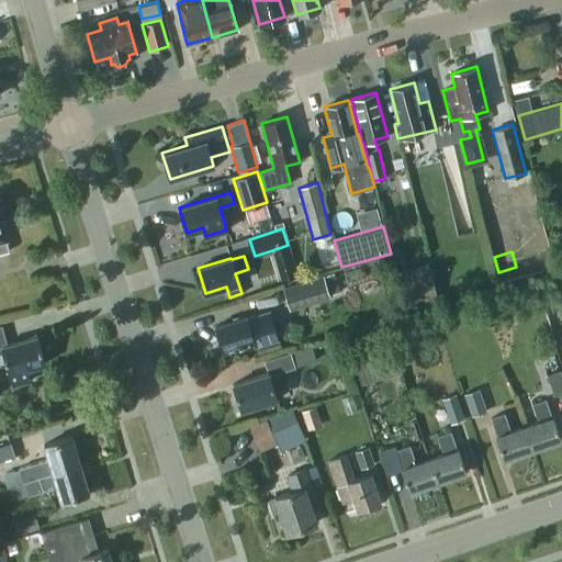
[(398,270),(408,306),(438,298),(427,262),(398,270)]
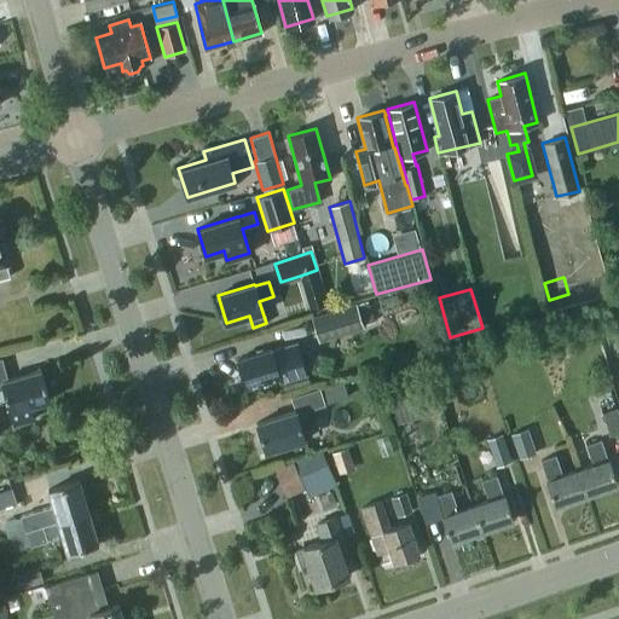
[(311,317),(319,341),(364,328),(356,304),(311,317)]
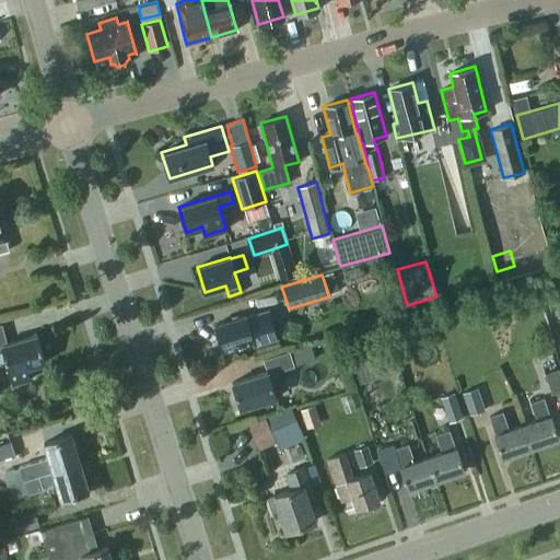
[(214,325),(222,350),(252,340),(254,346),(279,338),(270,310),(246,317),(245,315),(214,325)]
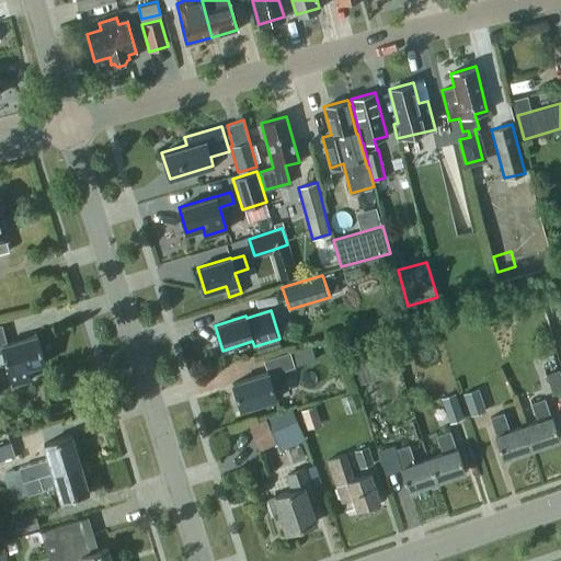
[(0,352),(2,352),(12,387),(31,381),(26,368),(45,363),(36,335),(7,344),(1,325),(0,325),(0,352)]
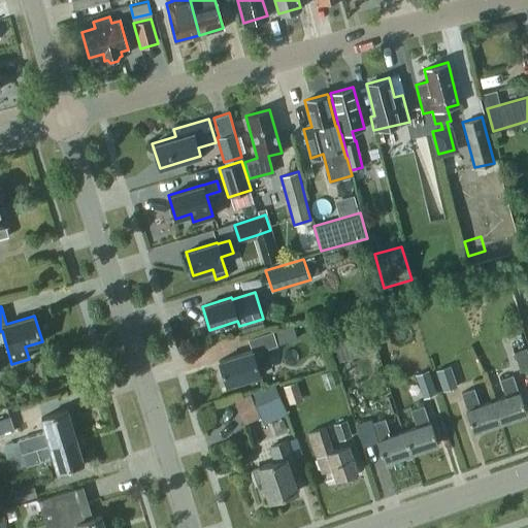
[(252,350),(219,360),(226,385),(260,374),(258,367),(271,363),(266,348),(297,338),(293,325),(248,339),(252,350)]
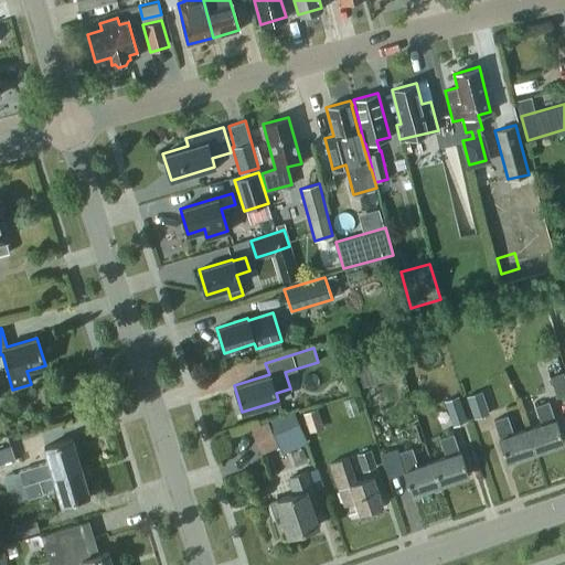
[(466,396),(473,418),(489,413),(481,391),(466,396)]
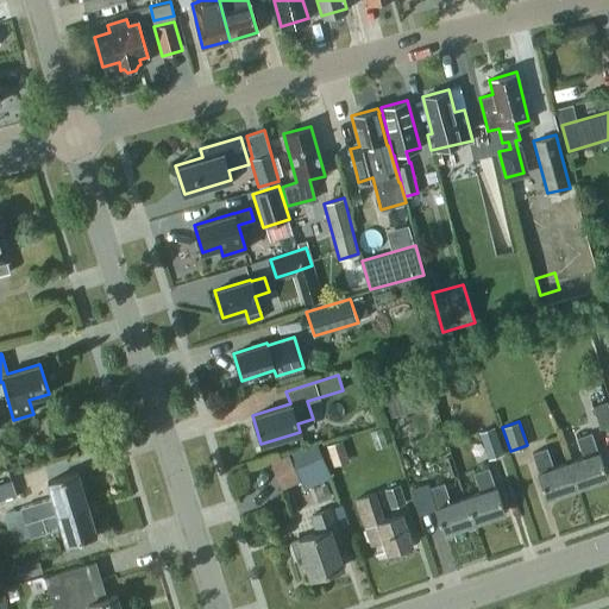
[(503,453),(494,426),(478,431),(488,459),(503,453)]
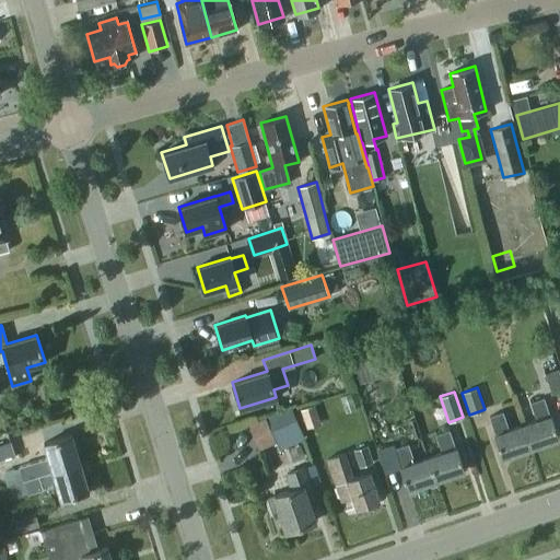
[(536,420),(522,426),(529,447),(559,438),(551,416),(549,416),(544,397),(529,403),(536,420)]
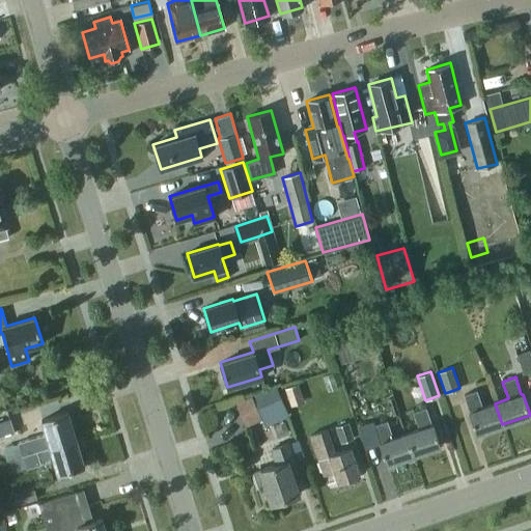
[(297,384),(285,388),(289,402),(302,398),(297,384)]
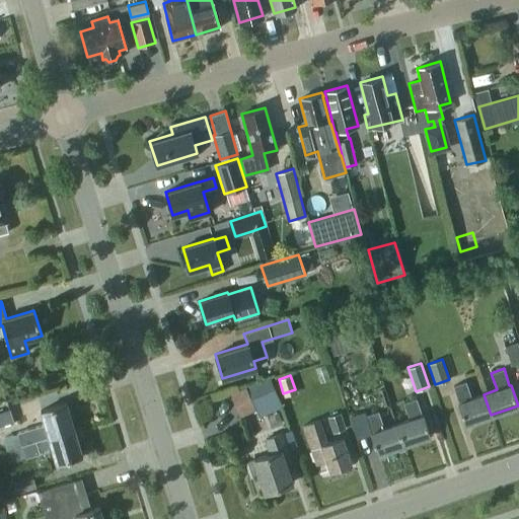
[(229,393),(240,417),(255,410),(253,405),(276,394),(269,378),(246,388),(245,386),(229,393)]
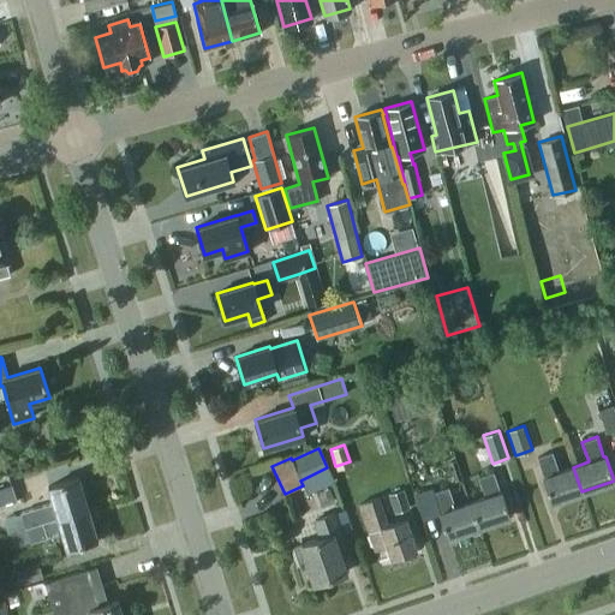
[(581,491),(573,467),(559,472),(551,452),(537,457),(543,477),(542,477),(550,502),(581,491)]
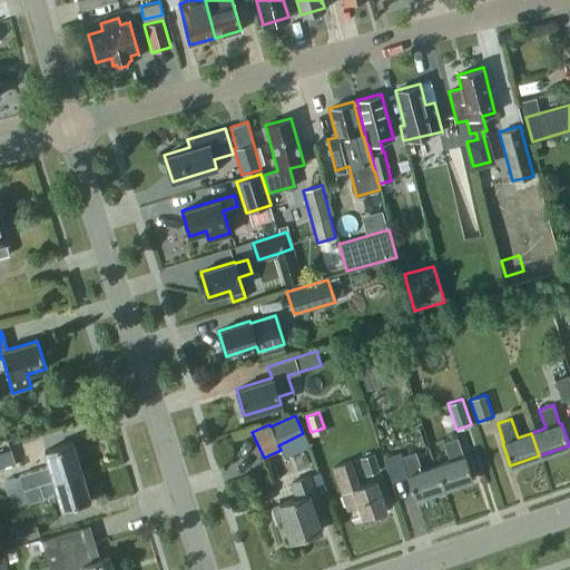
[(380,425),(385,443),(403,439),(397,421),(380,425)]
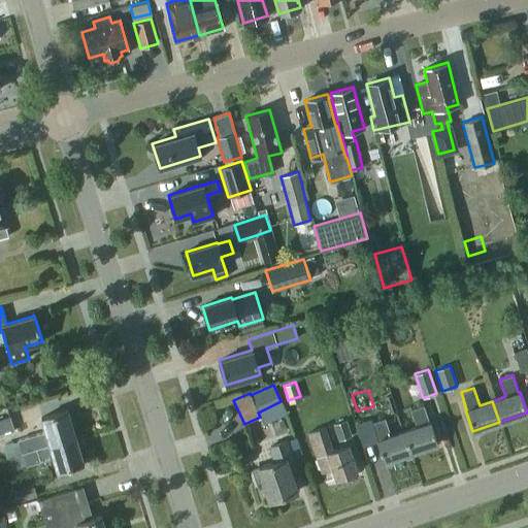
[(417,427),(403,431),(410,453),(437,443),(430,422),(429,422),(423,405),(410,409),(417,427)]
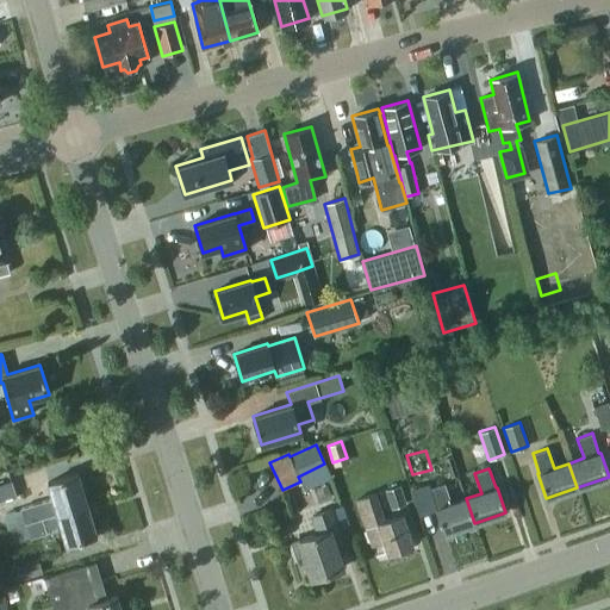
[(4,515),(8,528),(87,504),(78,473),(47,483),(51,498),(20,508),(22,509),(4,515)]
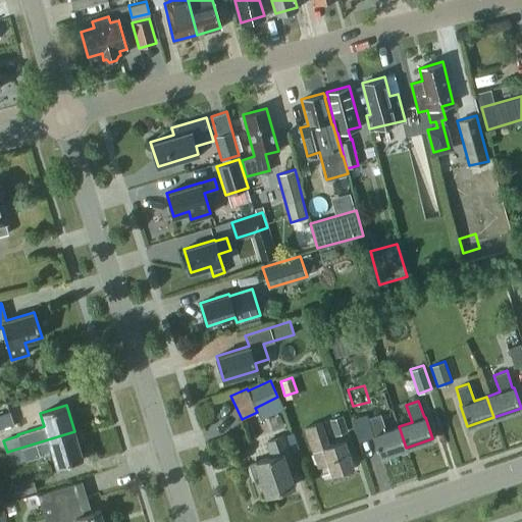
[(0,414),(0,426),(13,423),(10,412),(0,414)]
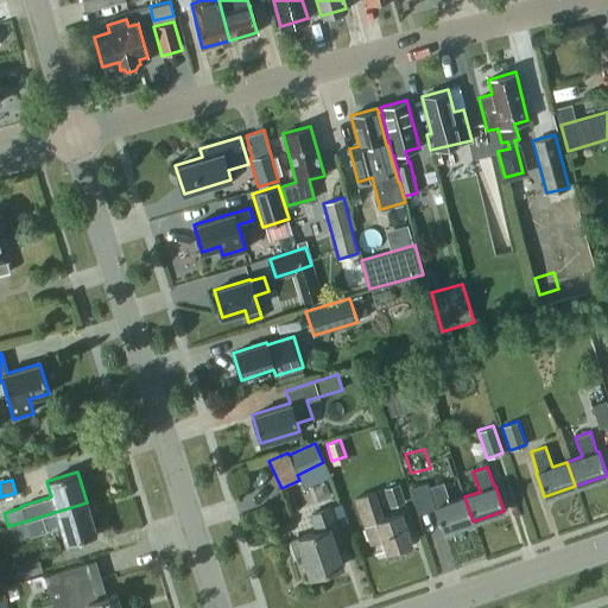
[(473,521),(464,496),(450,501),(443,482),(428,487),(435,506),(434,507),(442,532),(473,521)]
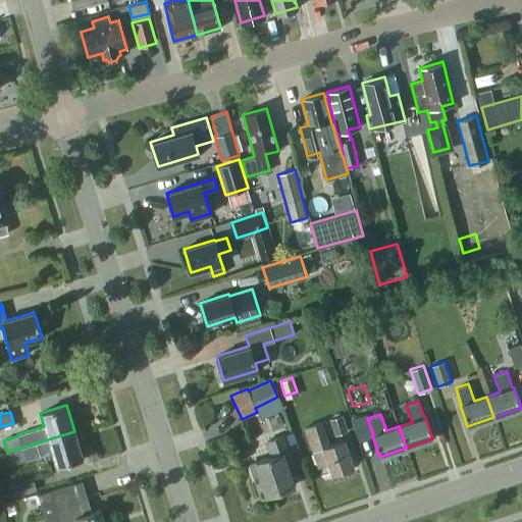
[(347,431),(342,415),(330,419),(335,434),(347,431)]
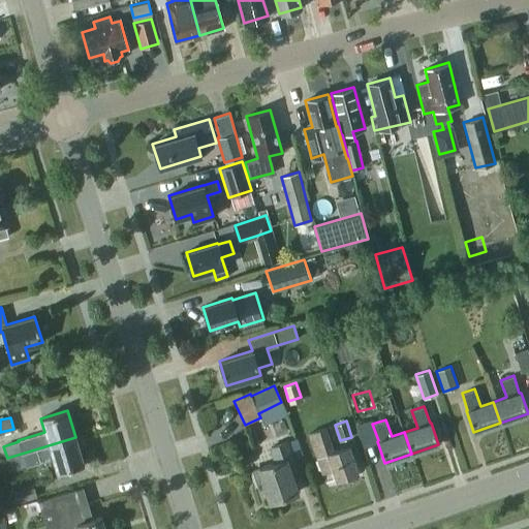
[(309,433),(313,446),(321,472),(333,468),(336,478),(358,471),(348,445),(333,450),(325,427),(309,433)]
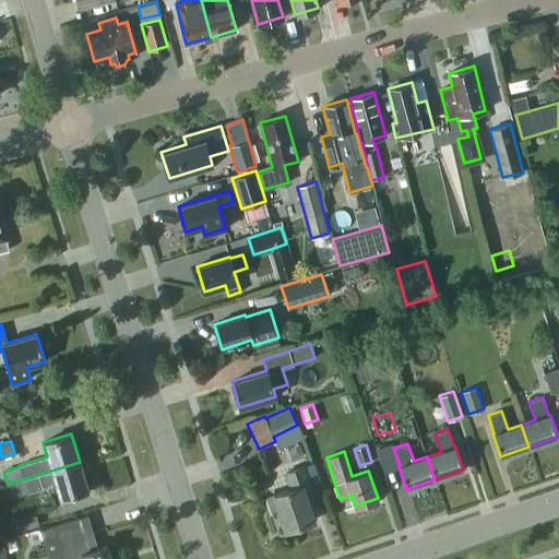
[(80,462),(8,484),(8,485),(7,485),(10,498),(42,488),(40,486),(55,482),(60,499),(88,490),(80,462)]
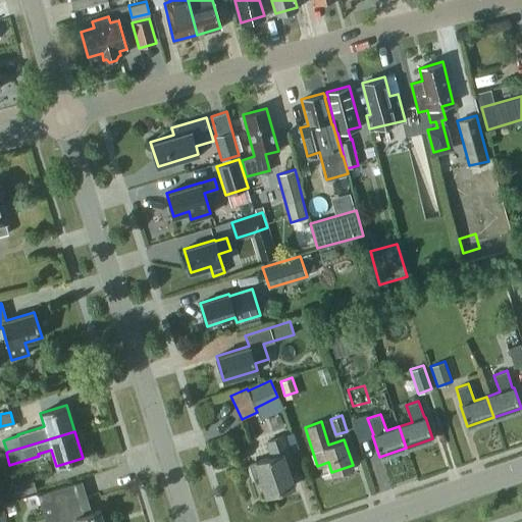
[(272,456),(250,463),(256,480),(261,478),(266,494),(293,486),(285,465),(292,463),(282,435),(267,440),(272,456)]
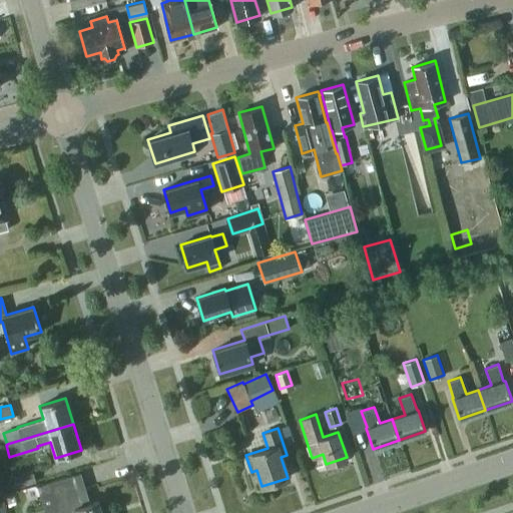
[(36,482),(31,469),(12,476),(16,488),(36,482)]
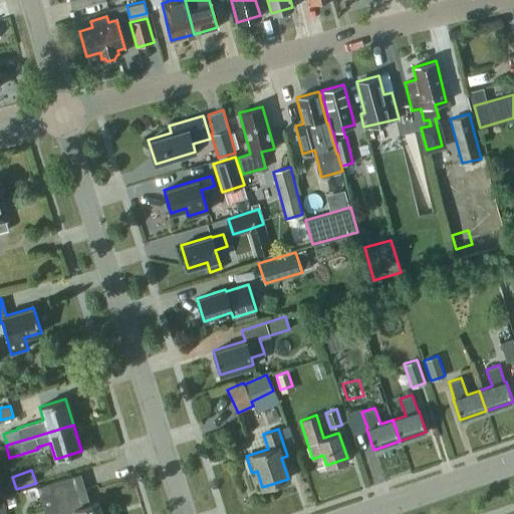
[(43,513),(101,513),(97,501),(83,506),(73,476),(36,487),(43,513)]
